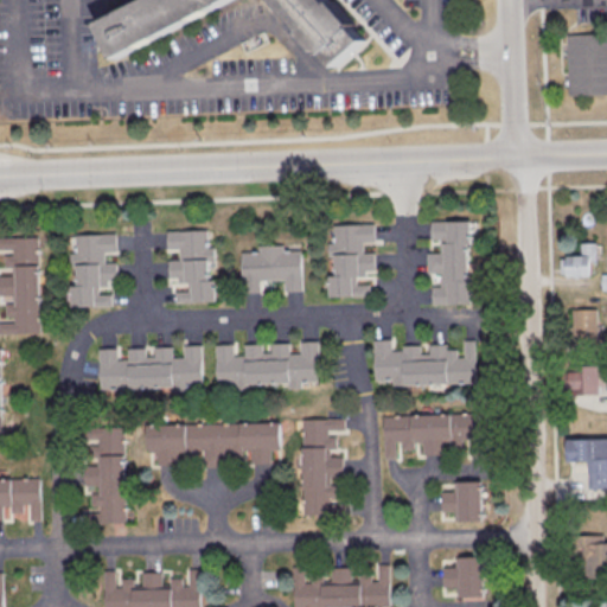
[(229,0),(120,57),(100,21),(140,0),(330,0),(366,39),(337,66),(274,0),(229,0)]
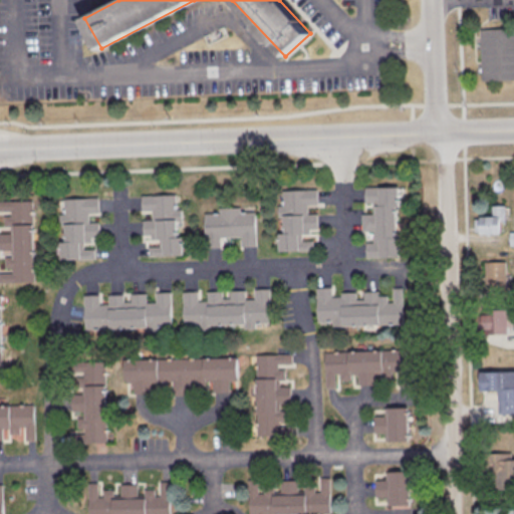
[(482,31),(513,30),(513,80),(483,81),(482,31)]
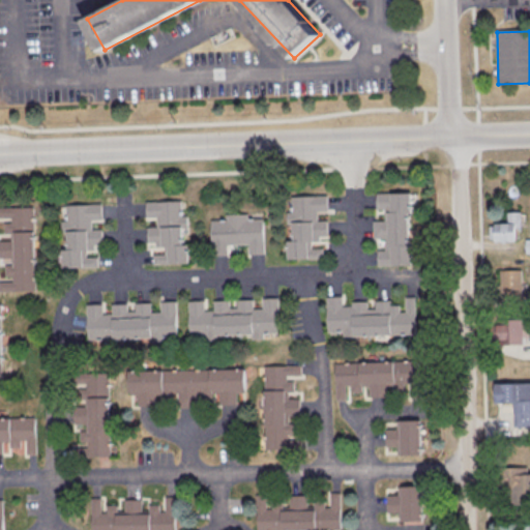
[(414,267),(413,241),(410,241),(410,214),(413,214),(413,195),(378,195),(379,210),(386,210),(386,222),(375,222),(375,240),(386,239),(386,251),(379,251),(380,267),(414,267)]
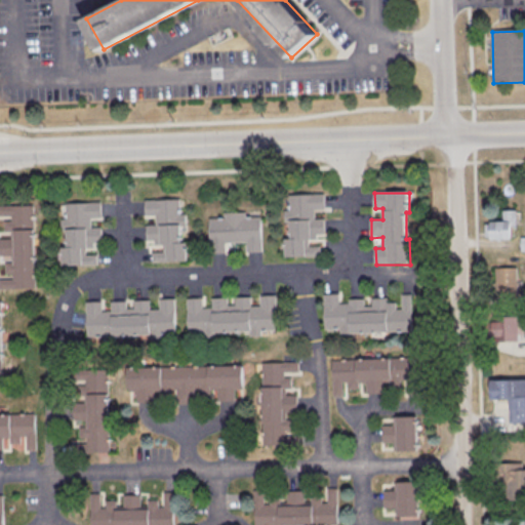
[(286,256),(286,195),(324,195),(324,256),(286,256)]
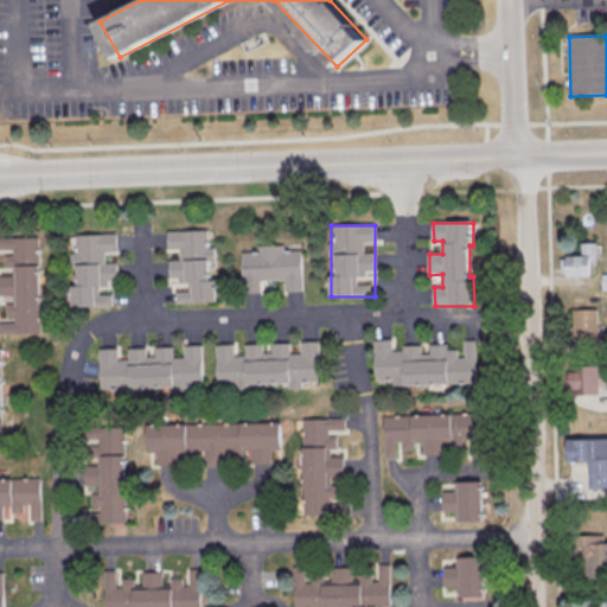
[(178,299),(176,228),(211,227),(213,298),(178,299)]
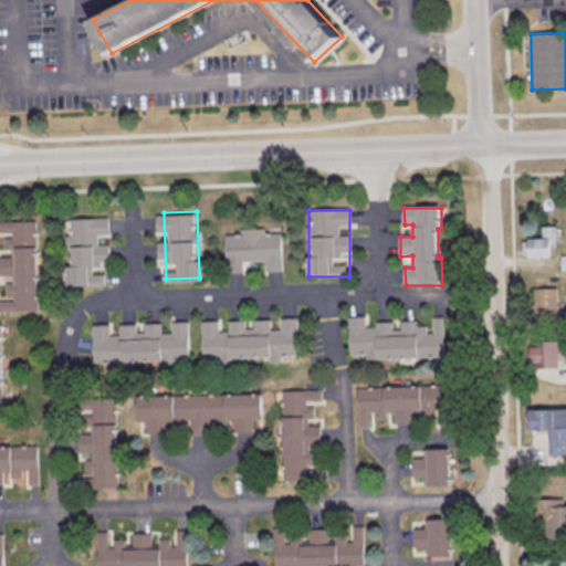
[(71,285),(70,218),(109,217),(111,284),(71,285)]
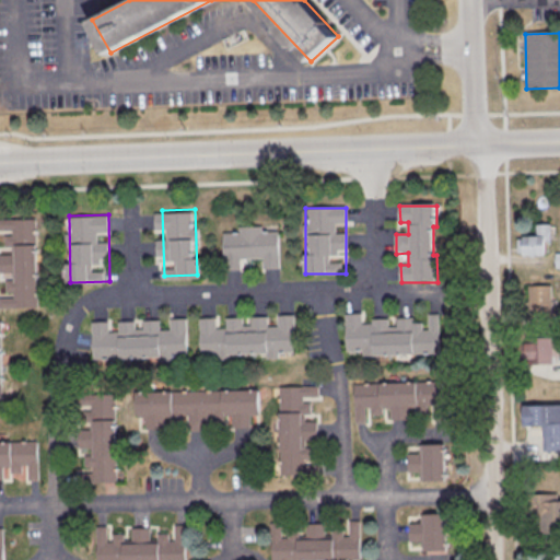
[(6,307),(4,218),(37,218),(39,307),(6,307)]
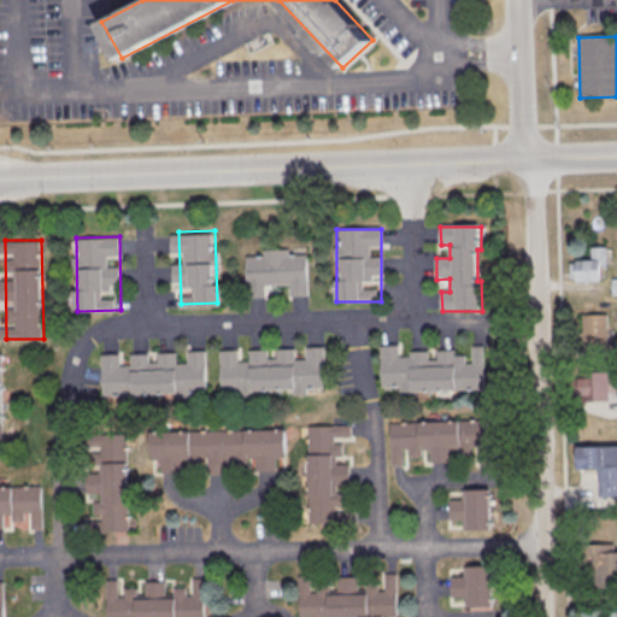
[(570,282),(606,282),(606,247),(593,247),(593,260),(570,260),(570,282)]
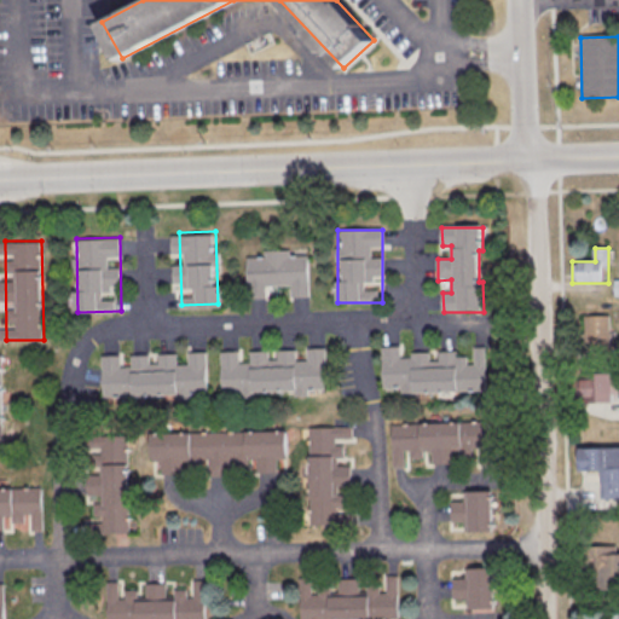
[(311,290),(310,252),(248,254),(249,294),(311,290)]
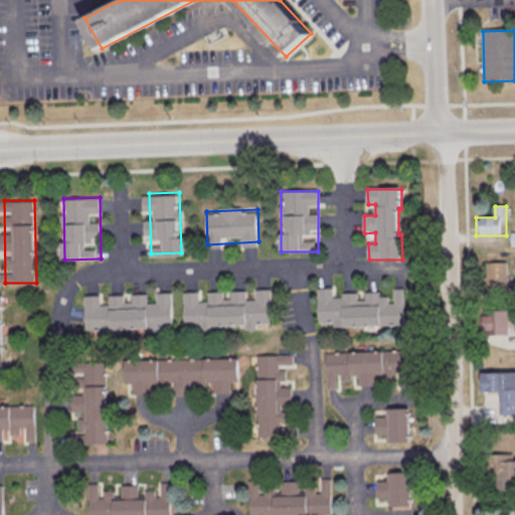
[(487,263),(487,289),(508,289),(508,263),(487,263)]
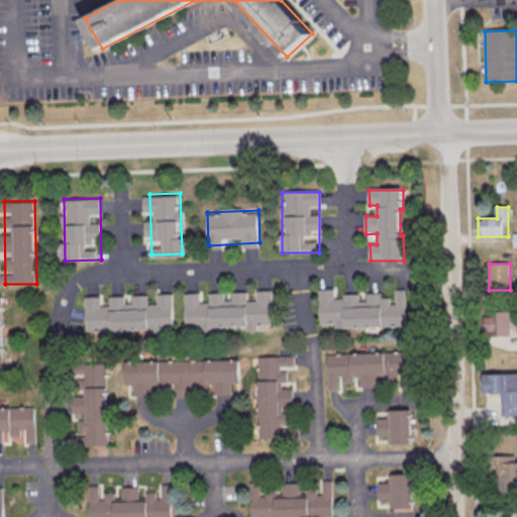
[(319,327),(318,295),(407,293),(408,324),(319,327)]
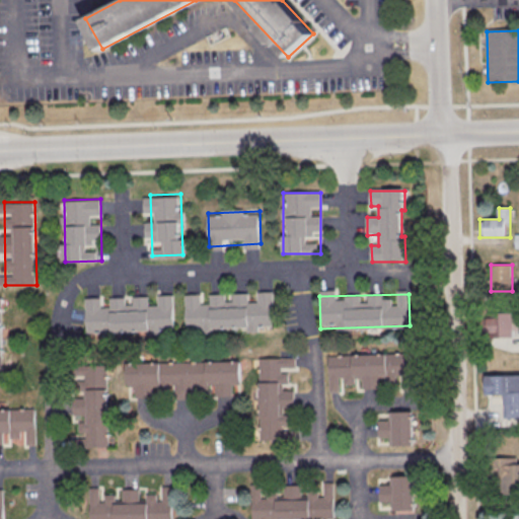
[(187,329),(184,300),(276,295),(277,324),(187,329)]
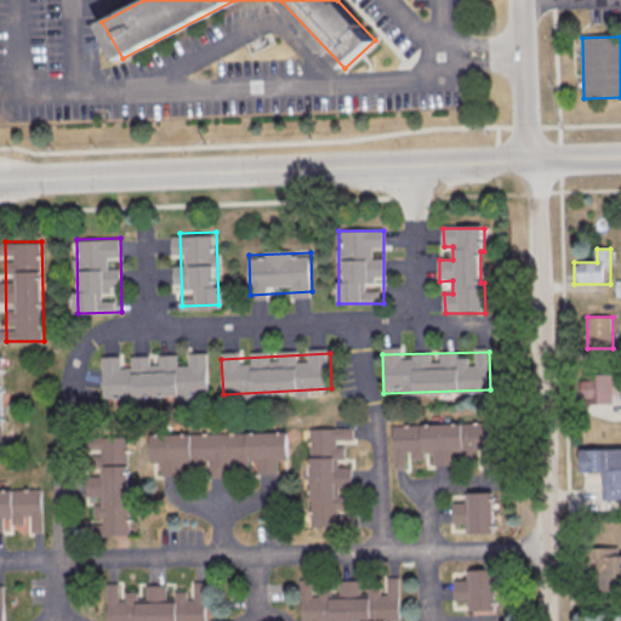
[(103,405),(102,362),(209,359),(209,402),(103,405)]
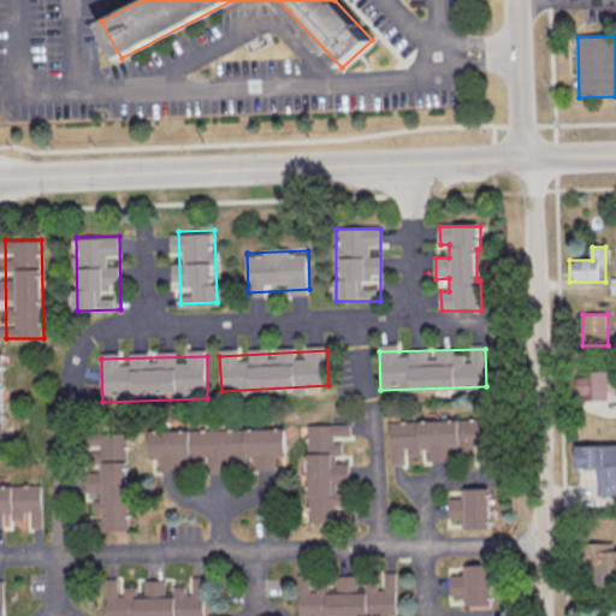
[(609,402),(609,371),(580,371),(580,402),(609,402)]
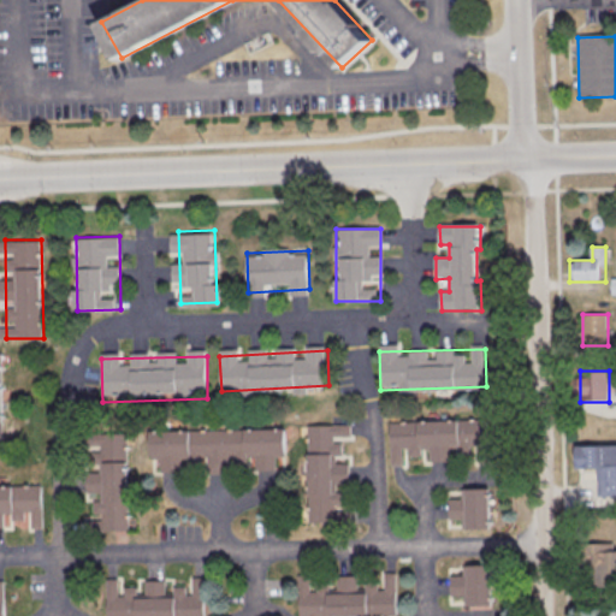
[(389,457),(389,421),(487,420),(487,456),(389,457)]
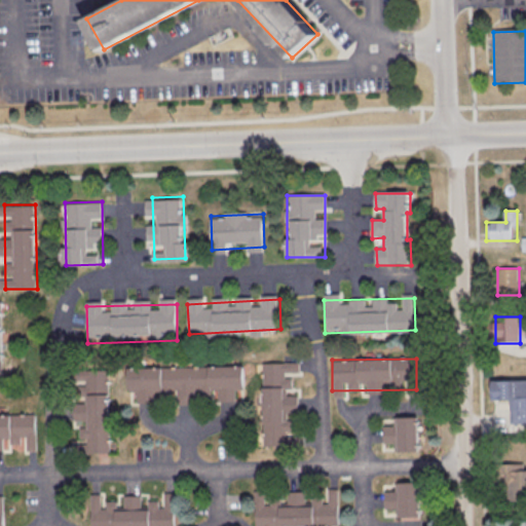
[(263,446),(262,363),(296,362),(297,446),(263,446)]
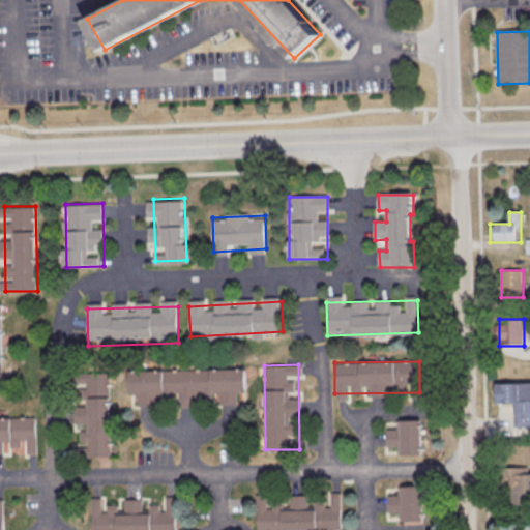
[(129,400),(129,369),(245,369),(245,400),(129,400)]
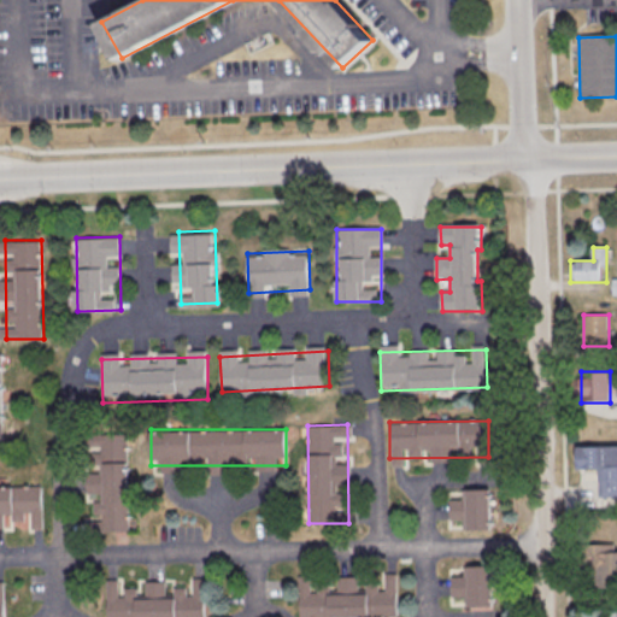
[(97,534),(93,434),(128,433),(130,533),(97,534)]
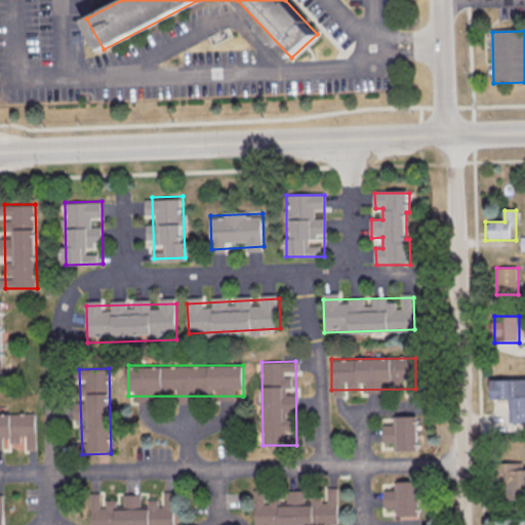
[(491,381),(524,380),(524,422),(511,423),(510,401),(491,401),(491,381)]
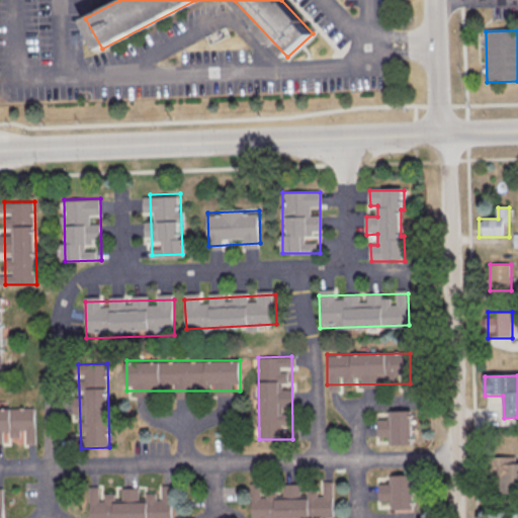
[(0,436),(0,407),(35,407),(36,435),(0,436)]
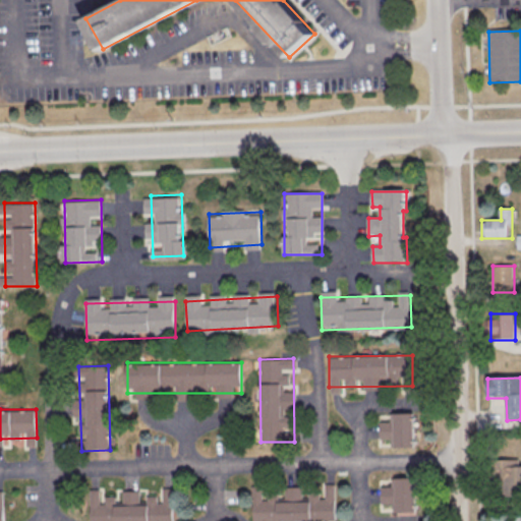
[(393,447),(393,439),(379,439),(378,421),(393,421),(393,413),(413,413),(414,446),(393,447)]
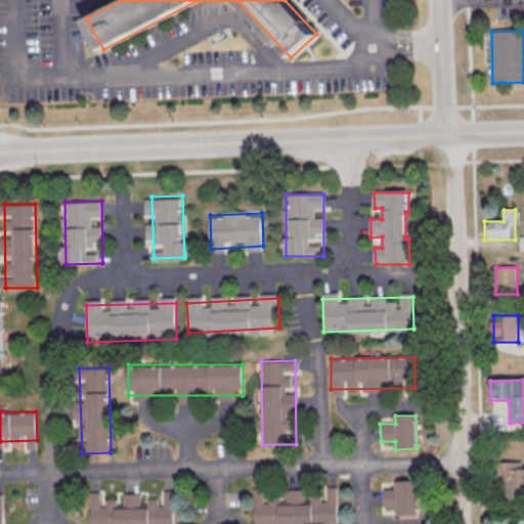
[(523,496),(523,462),(504,462),(504,496),(523,496)]
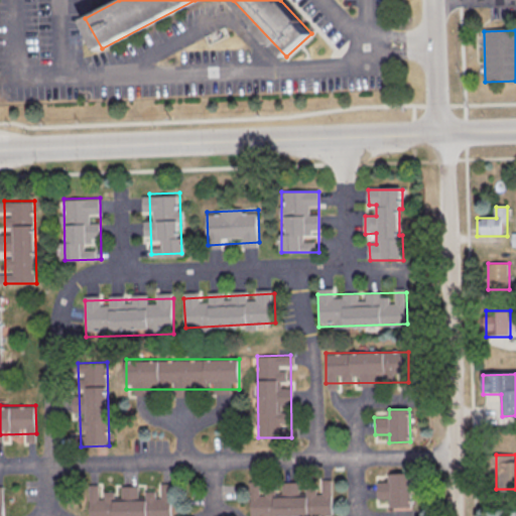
[(378,500),(377,482),(390,481),(389,472),(410,471),(412,506),(391,507),(390,499),(378,500)]
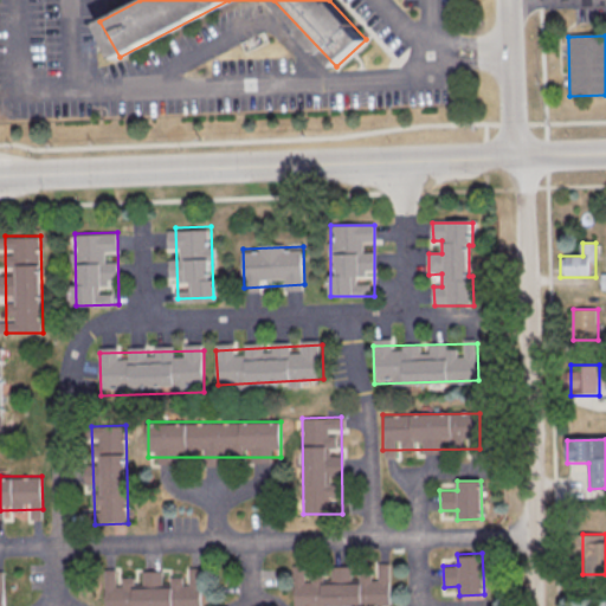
[(295,605),(295,567),(307,567),(308,584),(314,584),(314,577),(324,575),(324,582),(334,582),(333,569),(354,568),(354,581),(361,581),(361,574),(374,574),(374,582),(379,582),(379,569),(392,569),(392,605),(295,605)]
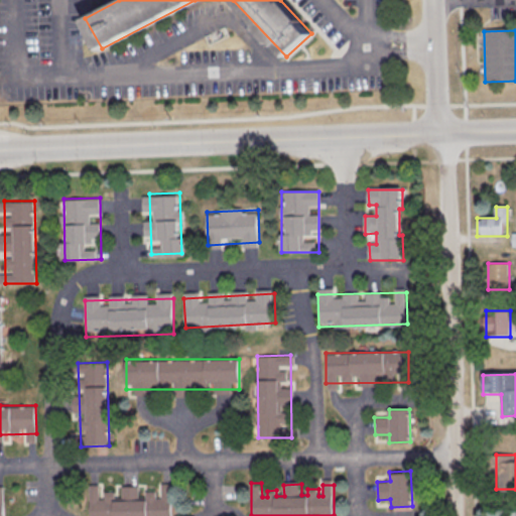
[(91,515),(91,487),(101,486),(101,501),(106,501),(106,494),(116,494),(116,500),(123,499),(123,488),(140,488),(141,499),(146,499),(146,493),(157,493),(157,499),(162,499),(162,488),(172,488),(172,515),(91,515)]
